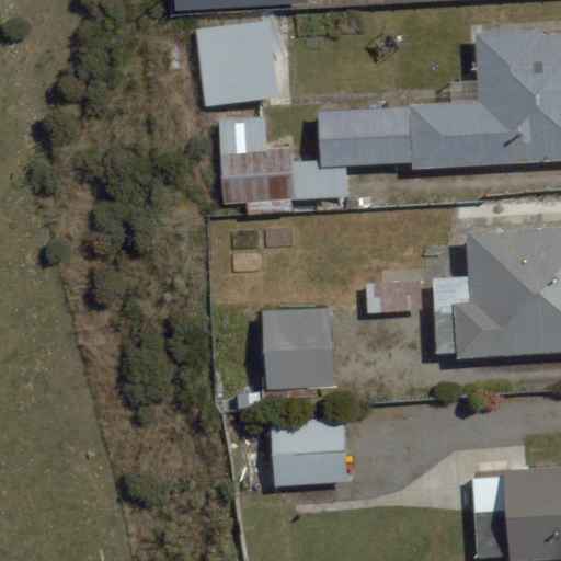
[(305,2),(304,0),(174,0),(174,9),(305,2)]
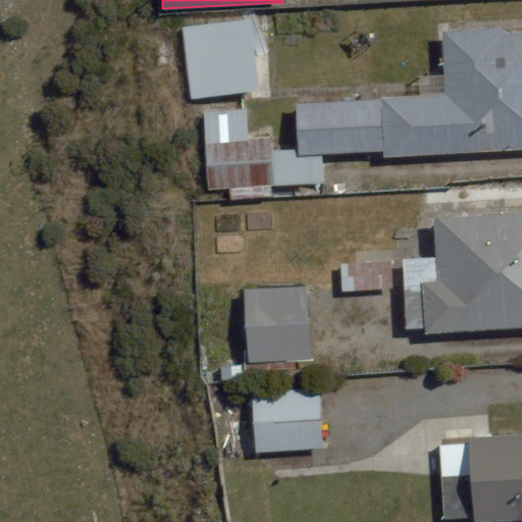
[(259,91),(250,19),(183,28),(192,99),(259,91)]
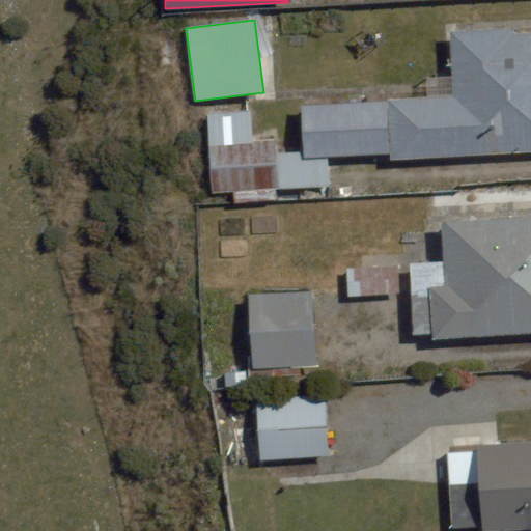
[(300,105),(303,160),(530,148),(530,30),(453,34),(455,98),(300,105)]
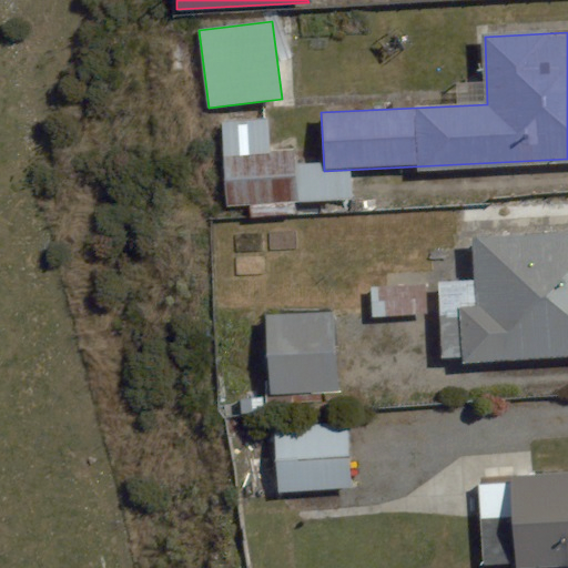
[(225,206),(353,198),(351,162),(295,166),(293,149),(271,151),(269,115),(219,119),(225,206)]
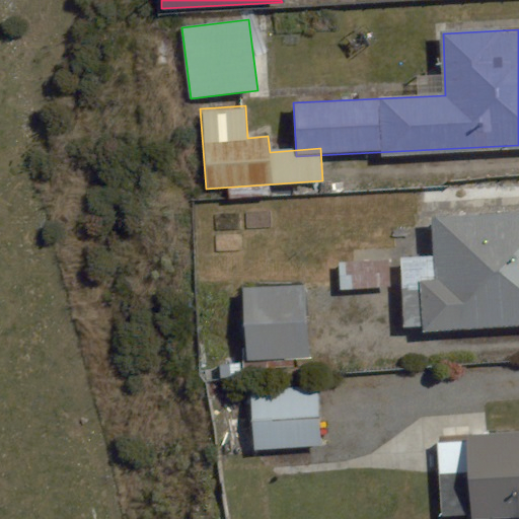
[(518,209),(431,217),(436,280),(419,281),(423,331),(518,323),(518,209)]
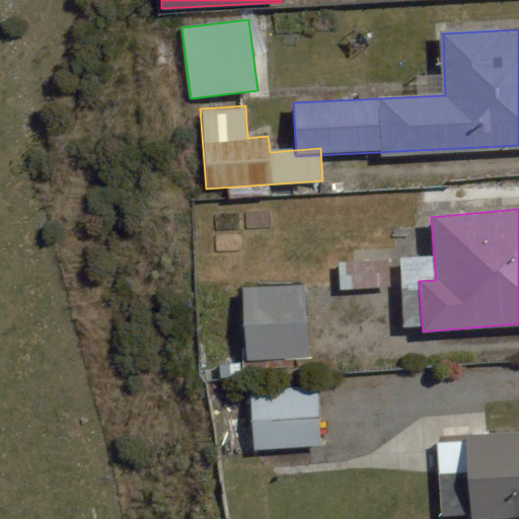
[(305,286),(244,288),(247,361),(308,359),(305,286)]
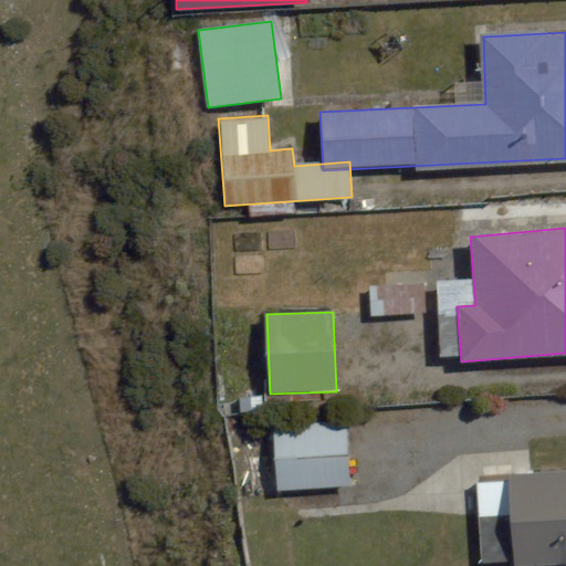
[(348,419),(274,423),(279,490),(353,485),(348,419)]
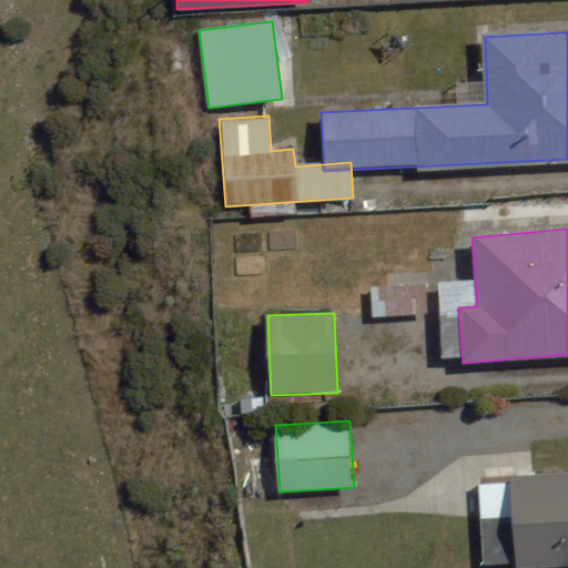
[(567,473),(479,479),(482,519),(513,517),(516,567),(555,567),(567,567),(567,473)]
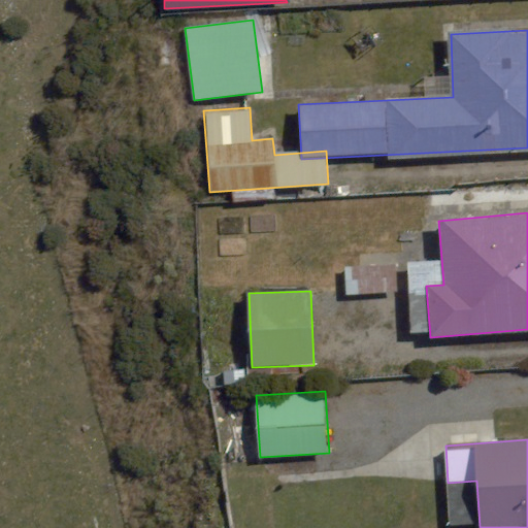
All buildings are outlined.
